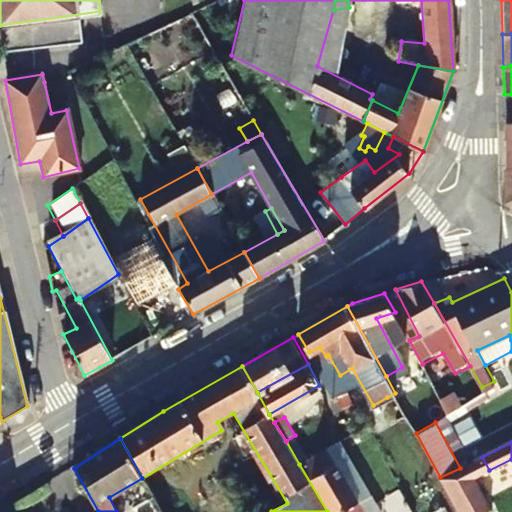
[(344,511),(343,511),(359,501),(327,448),(299,464),(327,511),(344,511)]
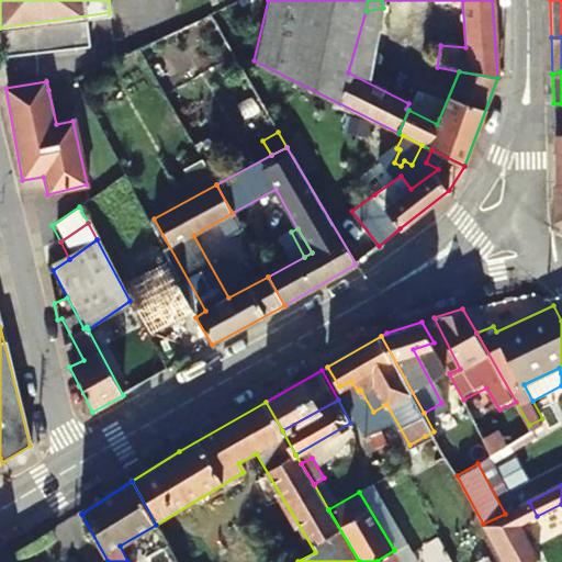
[(504,561),(528,561),(537,558),(513,509),(505,514),(483,524),(504,561)]
